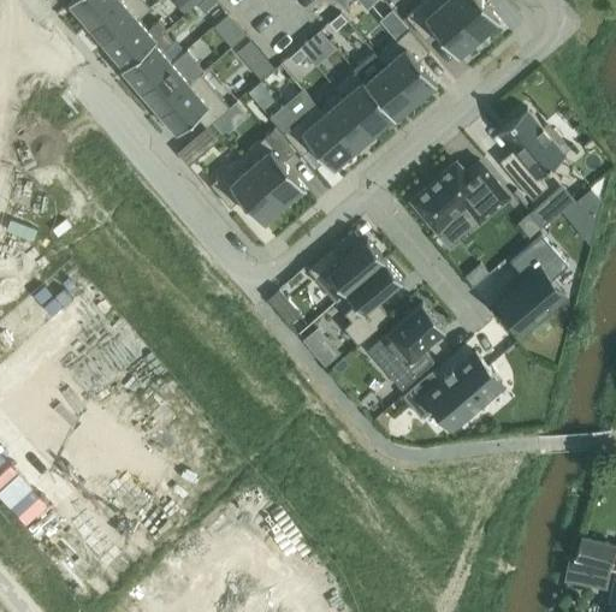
[(72,0),(69,4),(88,25),(117,0),(72,0)]
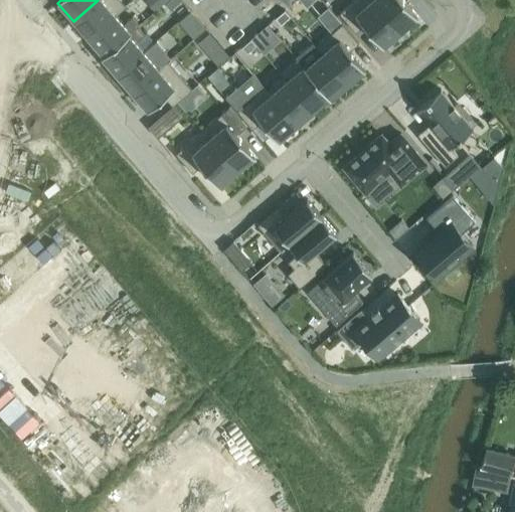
[(89,39),(115,16),(116,17),(126,8),(118,0),(98,0),(73,21),(89,39)]
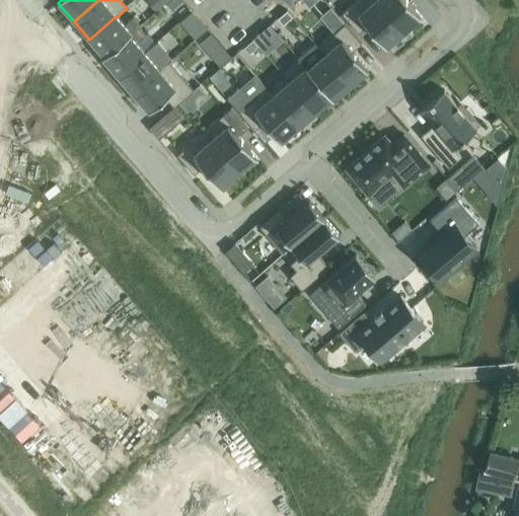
[(178,0),(172,0),(166,5),(171,11),(181,3),(178,0)]
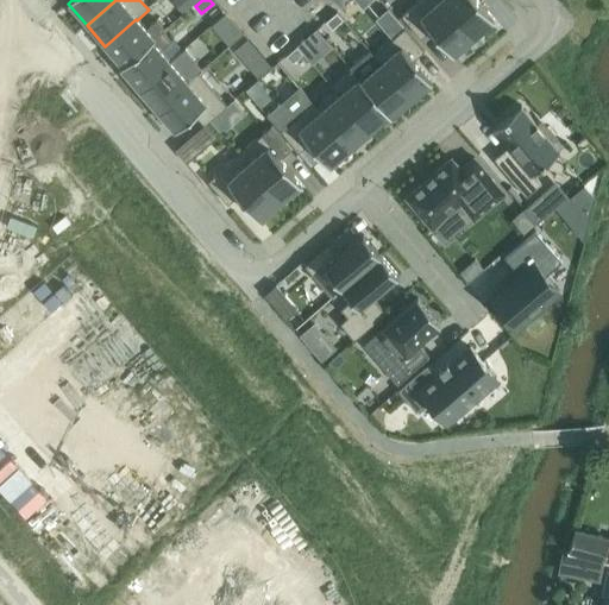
[(352,0),(353,0),(362,11),(374,0),(352,0)]
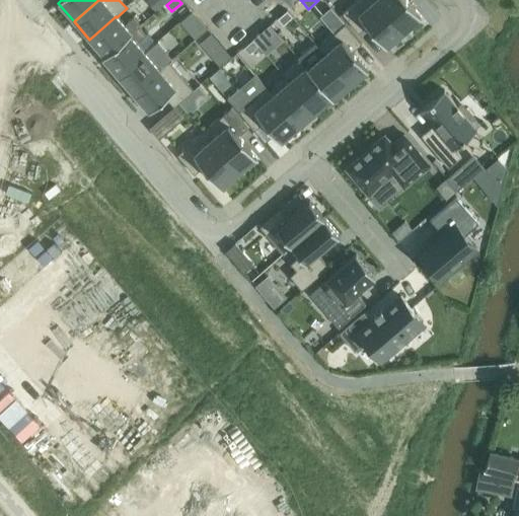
[(367,27),(386,49),(403,33),(374,0),(359,0),(342,15),(358,34),(367,27)]
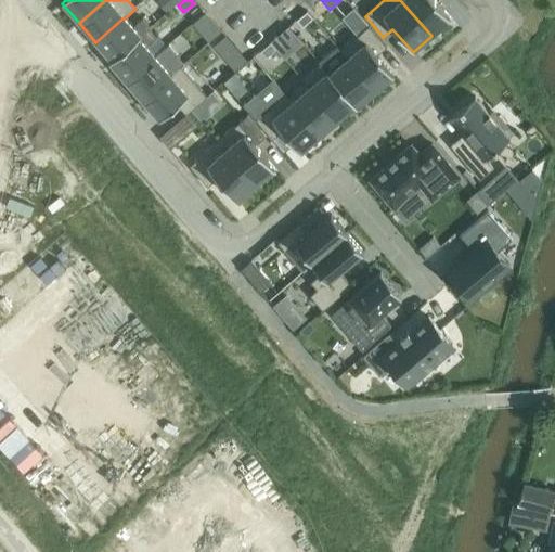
[(400,0),(431,36),(450,20),(433,0),(400,0)]
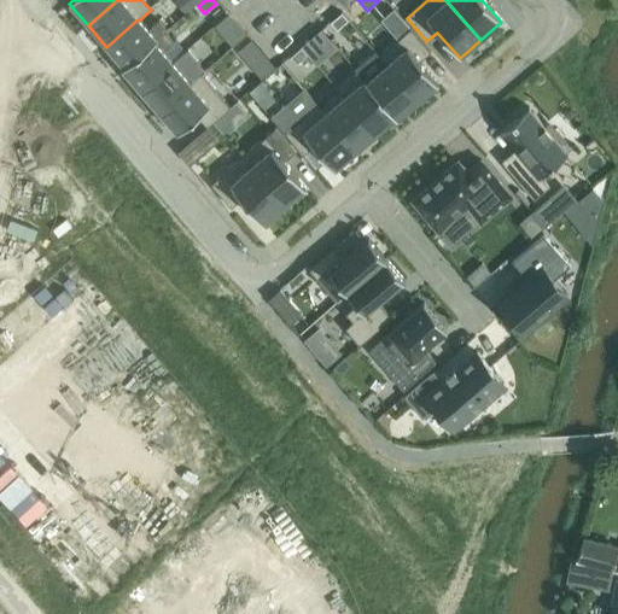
[(221,35),(234,23),(232,19),(228,16),(215,28),(221,35)]
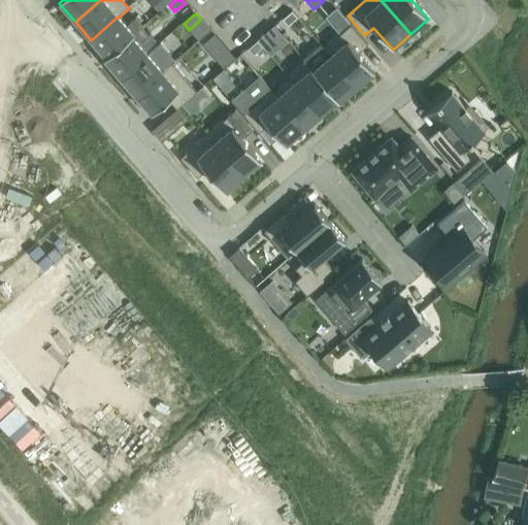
[(292,13),(282,21),(288,28),(297,20),(292,13)]
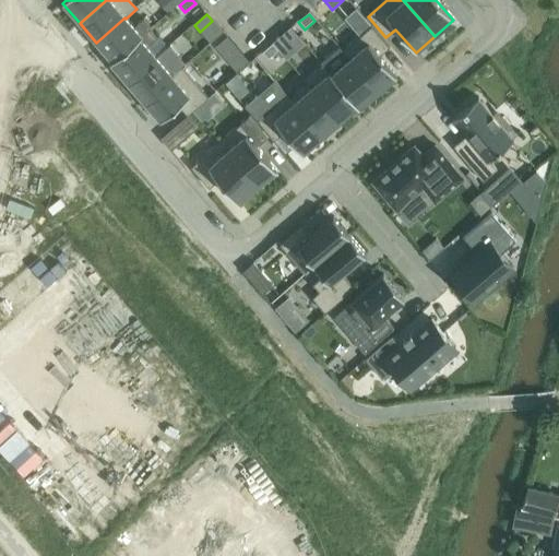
[(113,61),(149,31),(150,31),(151,30),(144,21),(134,28),(126,19),(125,18),(96,43),(113,61)]
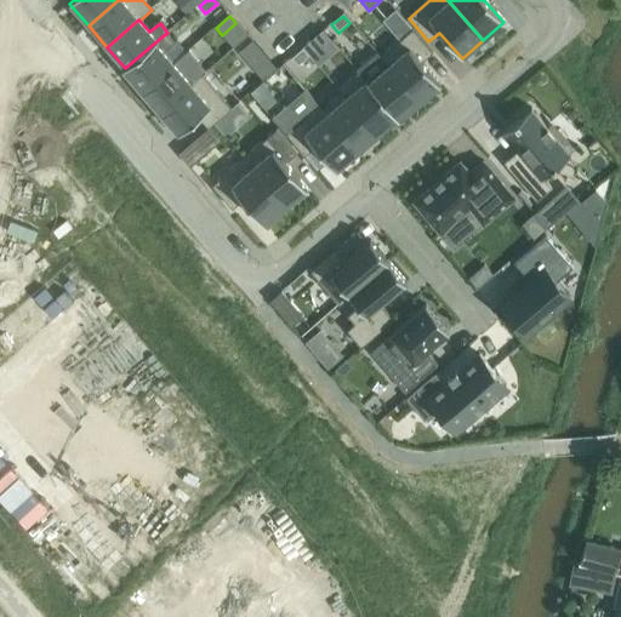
[(419,104),(419,103),(440,86),(421,64),(432,55),(431,52),(416,36),(412,32),(400,43),(408,51),(388,68),(419,104)]
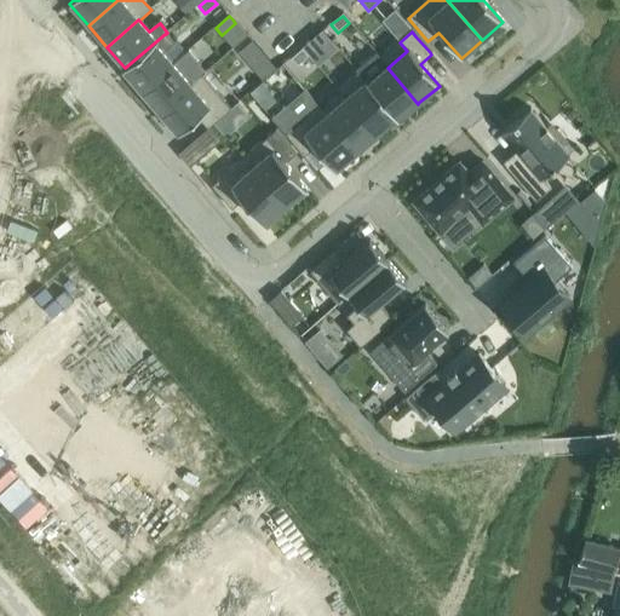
[(311,62),(332,44),(322,33),(302,50),(308,57),(311,62)]
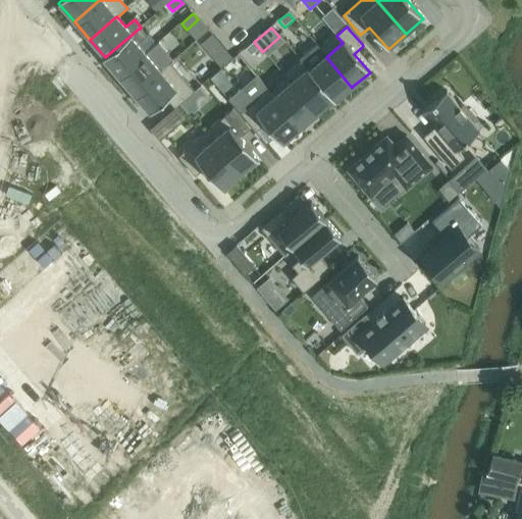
[(105,57),(103,59),(118,78),(146,54),(137,44),(146,36),(140,29),(139,29),(105,57)]
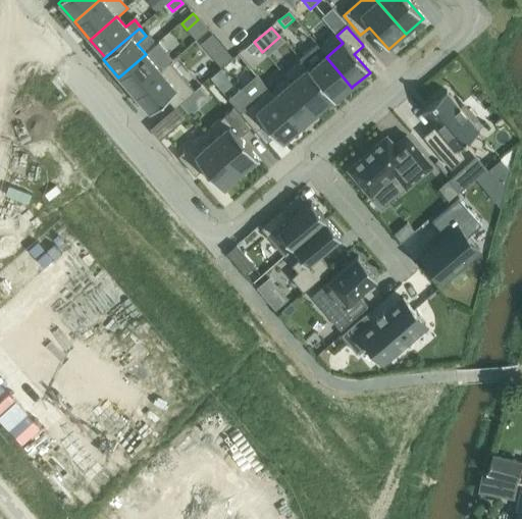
[(221,68),(232,59),(212,35),(201,45),(221,68)]
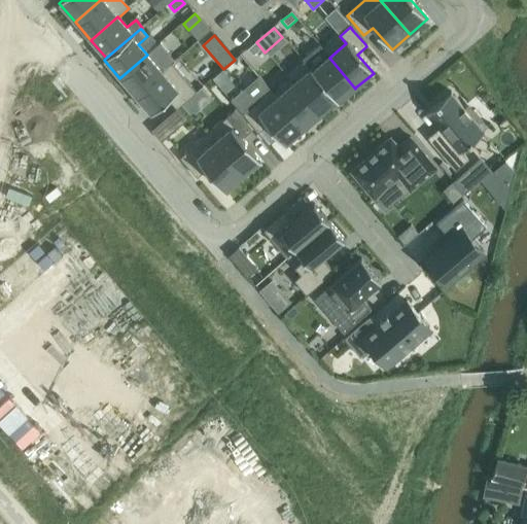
[(256,42),(247,50),(252,57),(261,48),(256,42)]
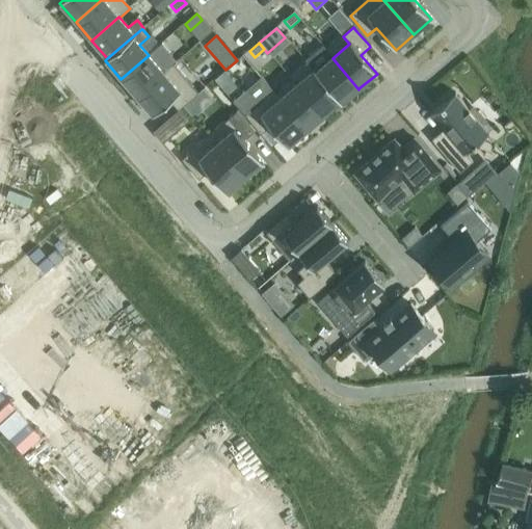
[(136,97),(174,65),(168,60),(171,58),(161,45),(149,55),(121,79),(136,97)]
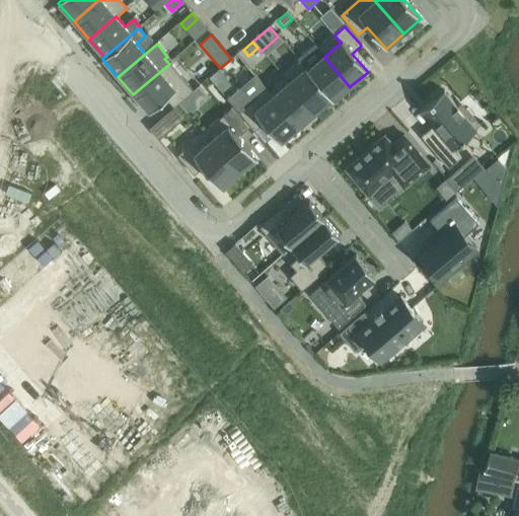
[(316,64),(308,71),(307,71),(331,99),(332,101),(334,101),(350,87),(324,57),(316,64)]
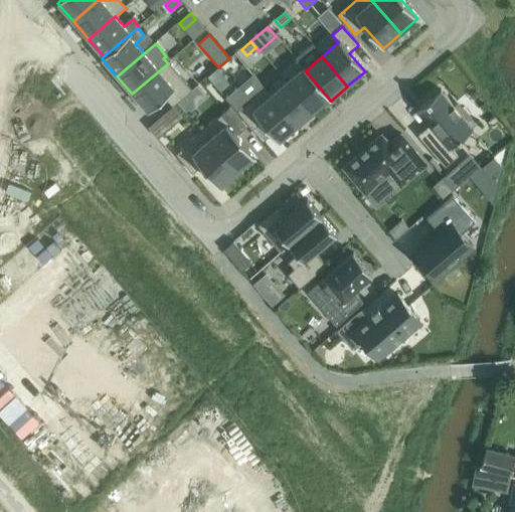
[(188,95),(192,92),(168,63),(132,94),(148,113),(164,99),(172,108),(177,104),(188,95)]
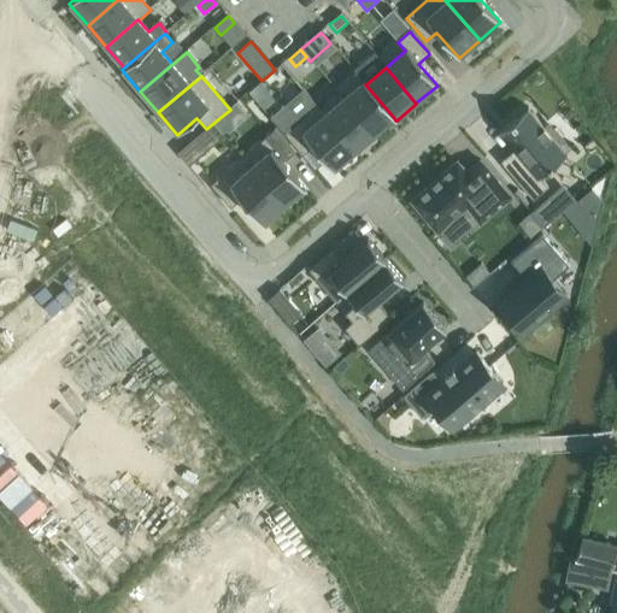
[(394,118),(365,84),(366,84),(364,82),(344,100),(374,135),(394,118)]
